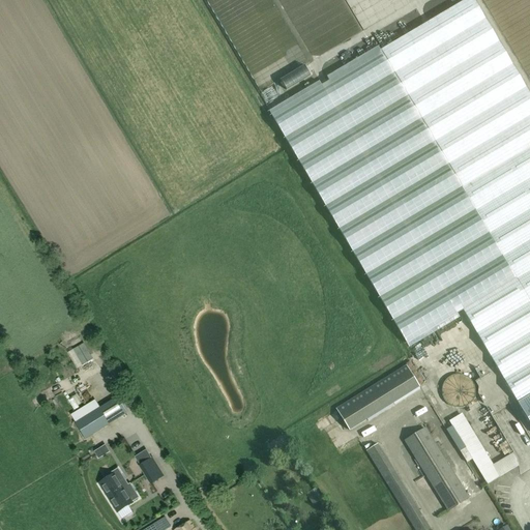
[(529,395),(529,94),(473,0),(467,0),(381,52),(379,48),(269,112),(408,345),(464,312),(519,403),(529,395)]
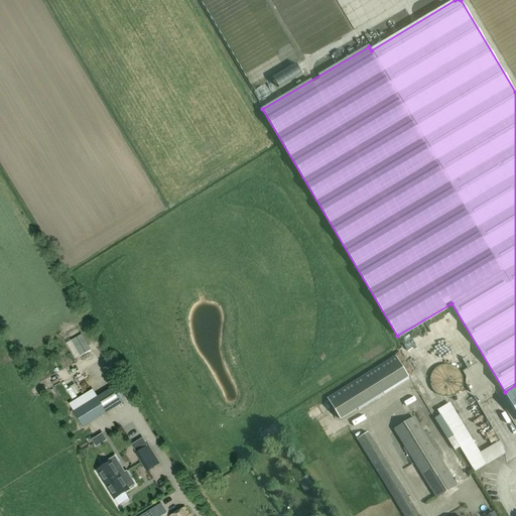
[(273,77),(278,85),(302,70),(298,62),(273,77)]
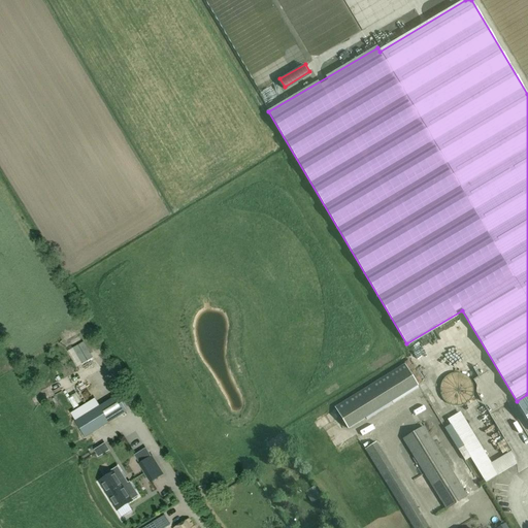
[(453,340),(446,348),(453,354),(459,347),(453,340)]
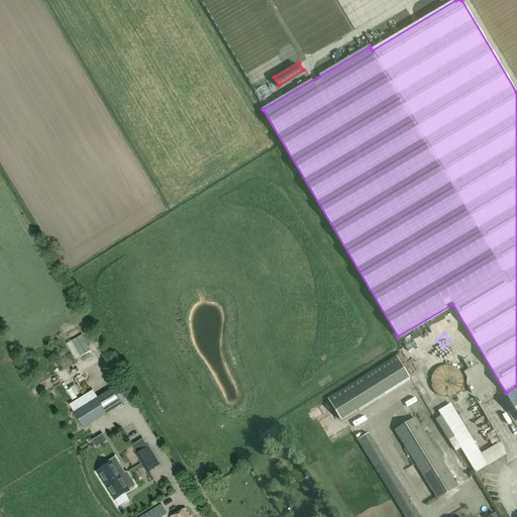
[(82,335),(71,341),(80,356),(90,350),(82,335)]
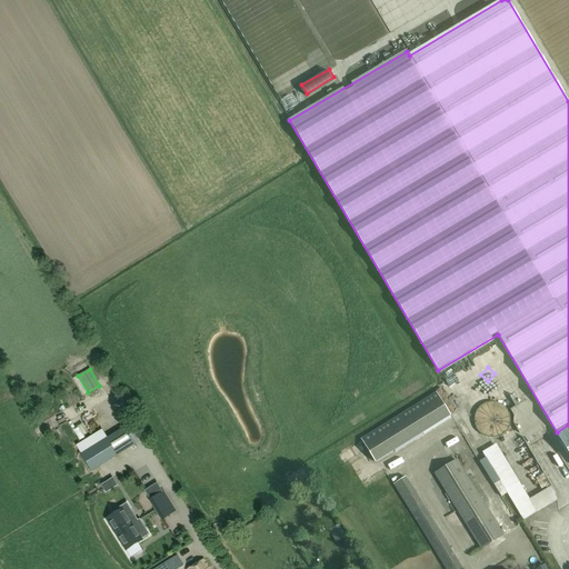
[(458,379),(463,390),(467,396),(475,391),(466,375),(458,379)]
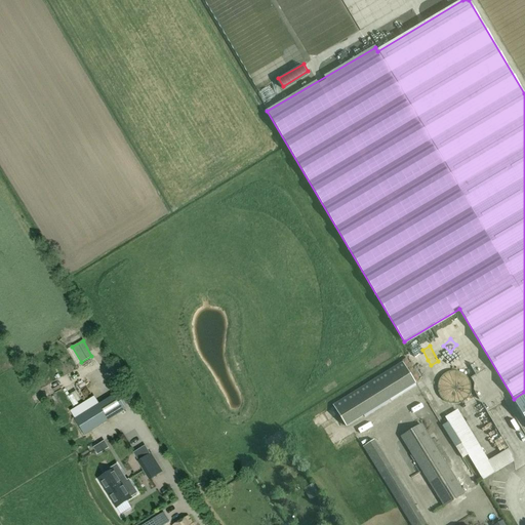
[(347,427),(416,384),(403,362),(333,406),(347,427)]
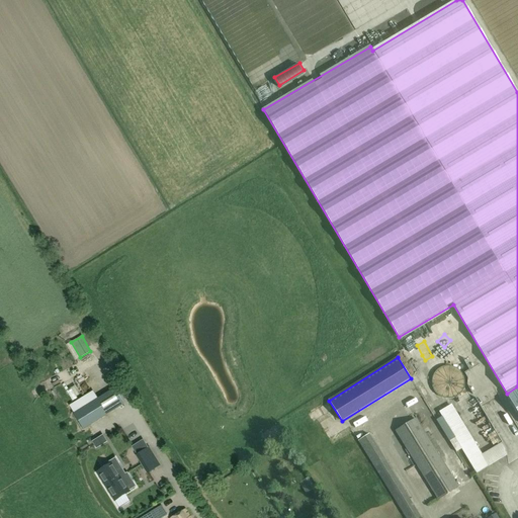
[(438,396),(443,399),(449,400),(454,398),(459,395),(463,391),(465,384),(464,378),(462,373),(458,369),(454,366),(448,366),(443,366),(438,369),(434,374),(432,379),(432,385),(434,392),(438,396)]
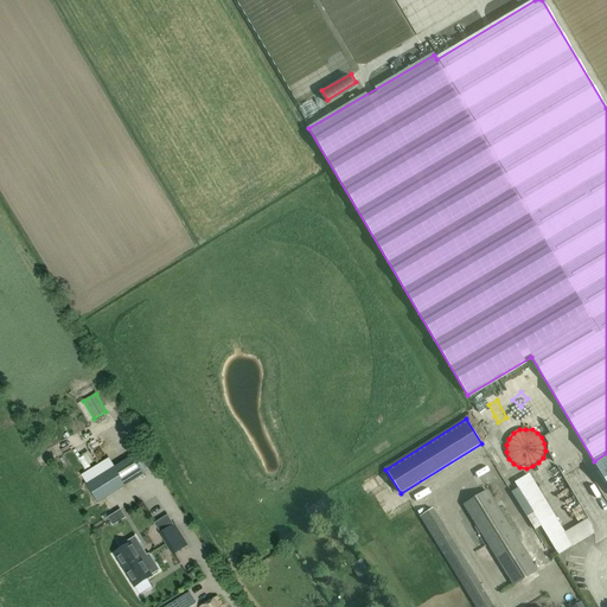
[(606,453),(594,461),(606,484),(606,453)]
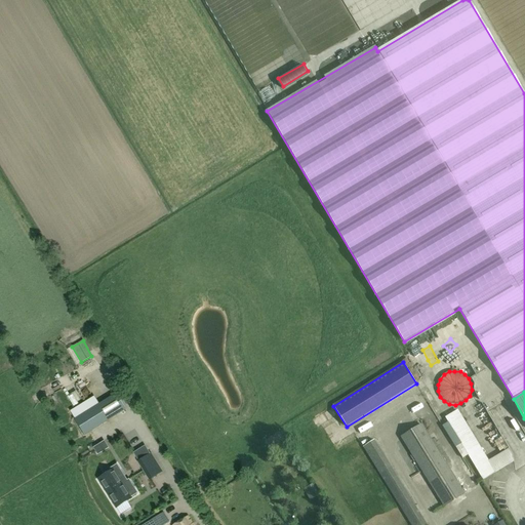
[(115,394),(97,405),(108,421),(125,410),(115,394)]
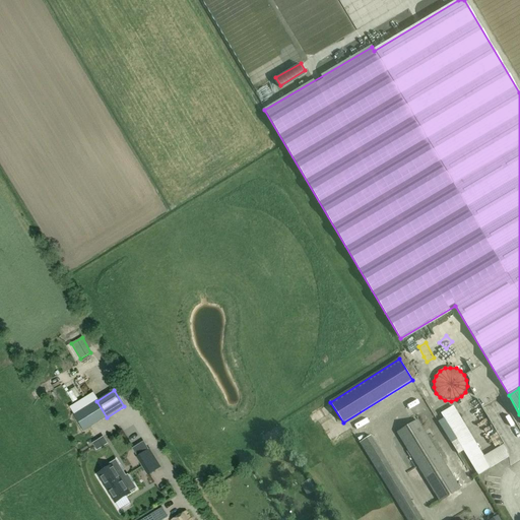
[(423,400),(418,403),(425,411),(429,408),(423,400)]
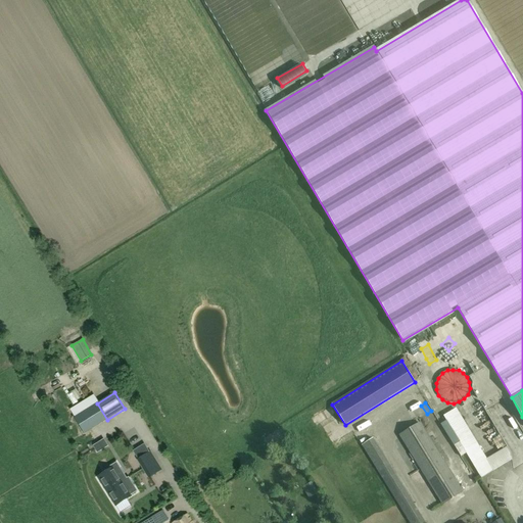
[(97,403),(75,418),(84,434),(107,420),(97,403)]
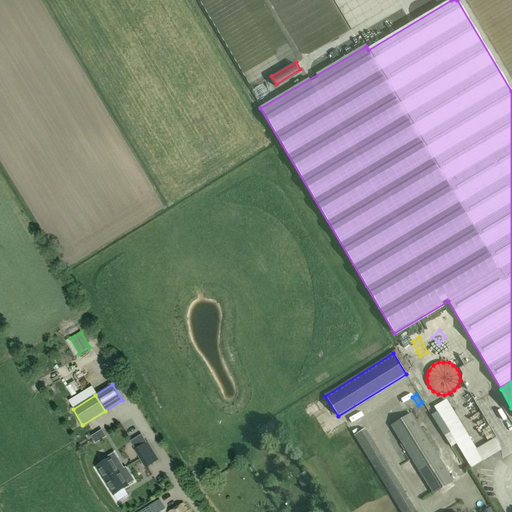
[(501,451),(499,444),(496,438),(477,449),(447,400),(434,407),(471,468),(501,451)]
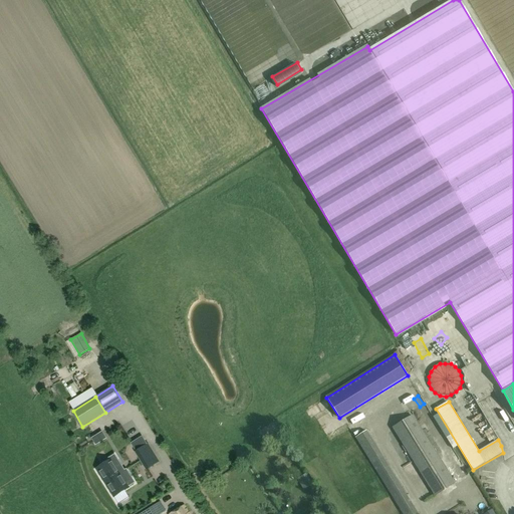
[(456,484),(413,415),(393,428),(435,497),(456,484)]
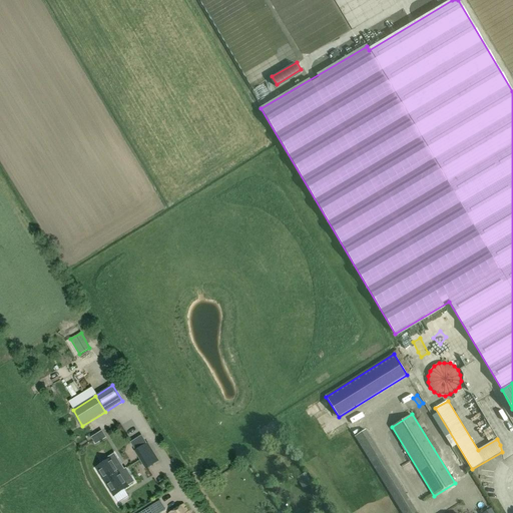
[(366,430),(354,437),(402,512),(416,512),(417,512),(366,430)]
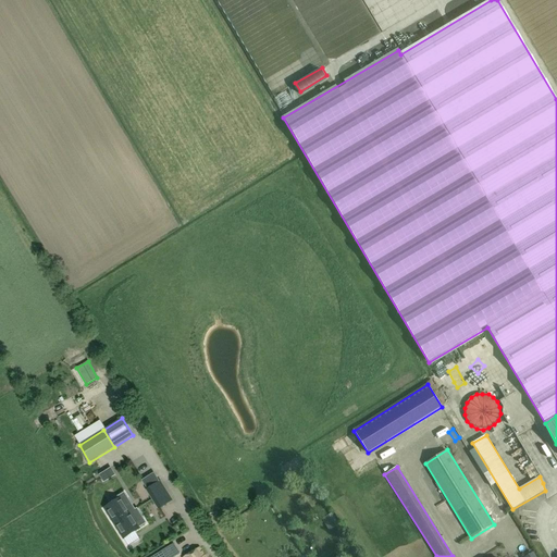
[(98,475),(103,482),(114,474),(110,468),(98,475)]
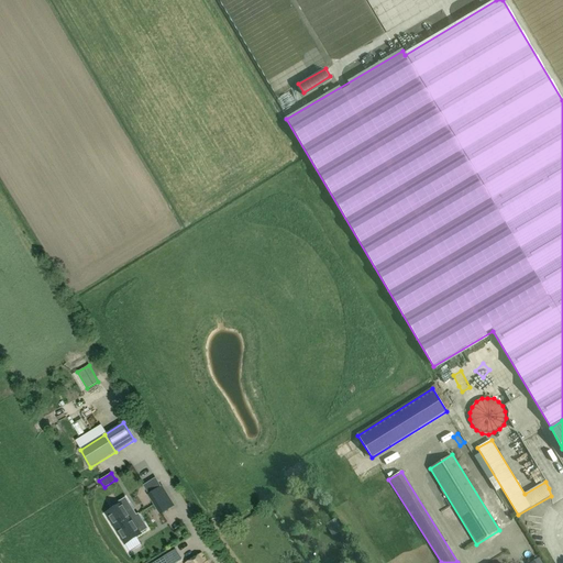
[(335,481),(338,486),(350,481),(348,475),(335,481)]
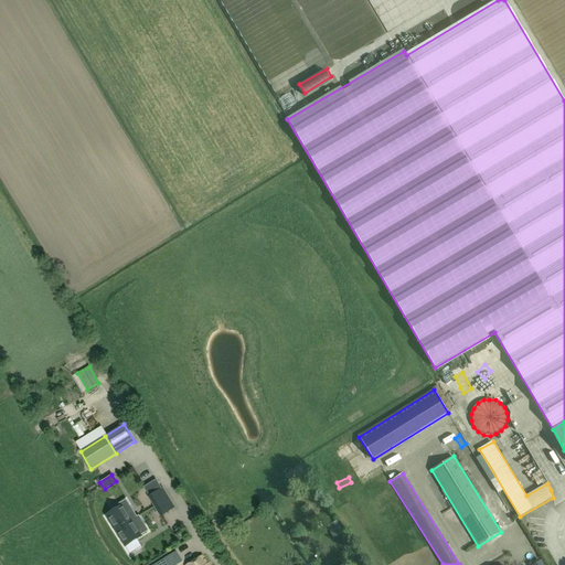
[(142,494),(149,492),(146,480),(140,482),(142,494)]
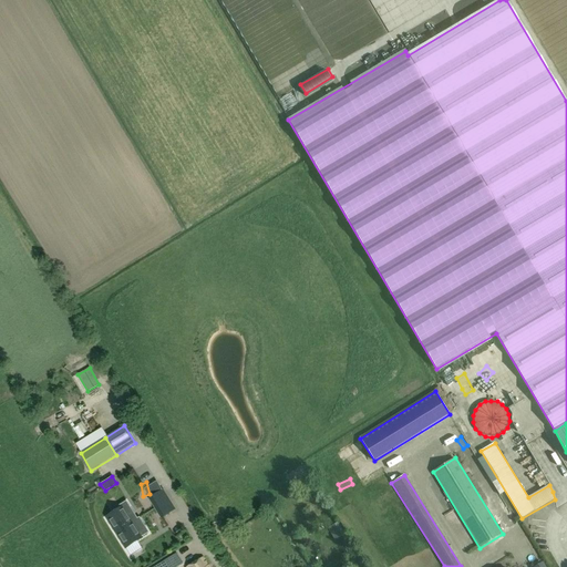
[(150,500),(155,508),(168,501),(162,491),(150,500)]
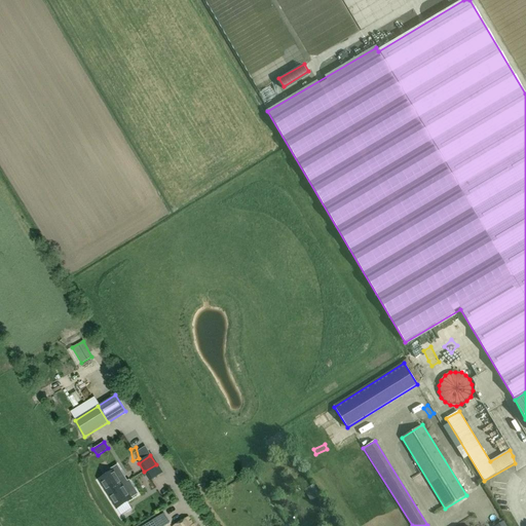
[(156,464),(144,472),(149,481),(161,473),(156,464)]
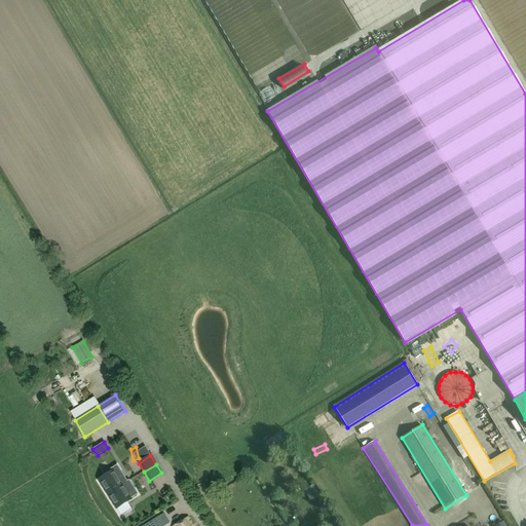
[(111,472),(98,481),(107,494),(126,482),(116,465),(110,470),(111,472)]
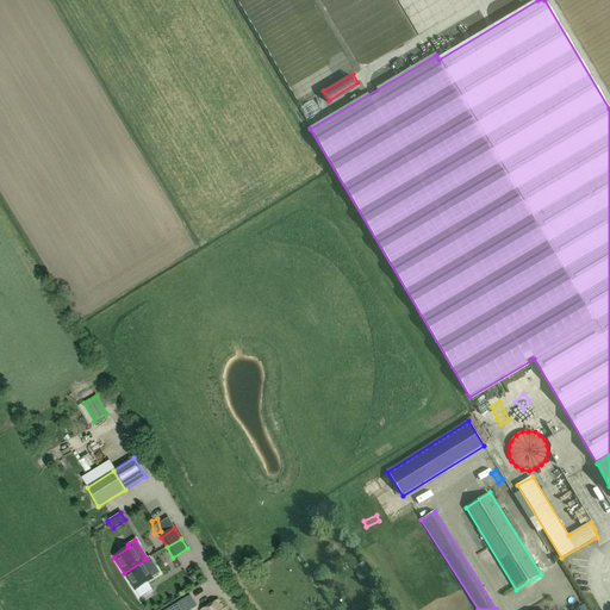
[(147,559),(124,573),(135,590),(151,579),(151,578),(160,573),(149,558),(147,559)]
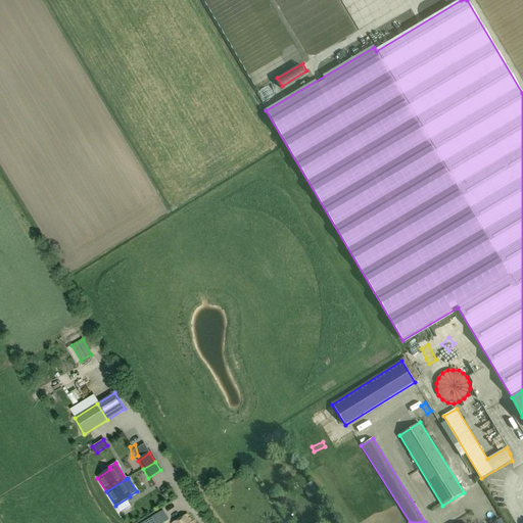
[(312,482),(306,485),(313,496),(318,493),(312,482)]
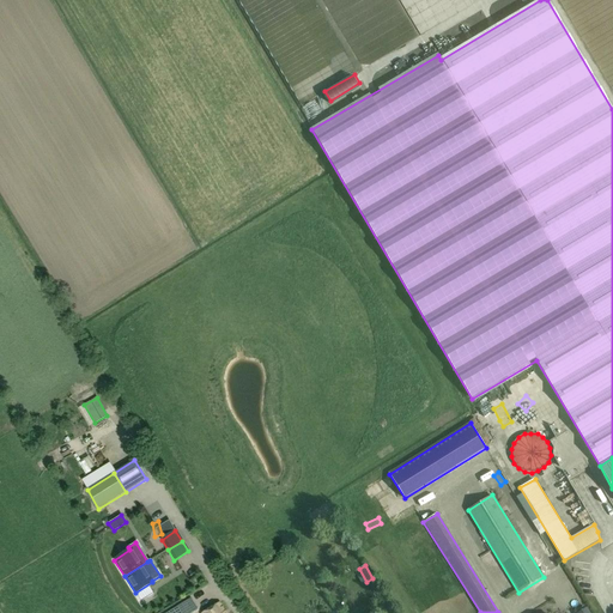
[(165,612),(189,612),(196,610),(190,599),(165,612)]
